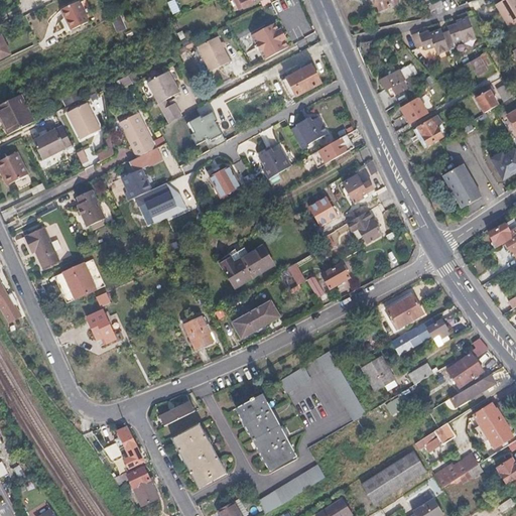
[(399,3),(397,0),(376,0),(380,10),(399,3)]
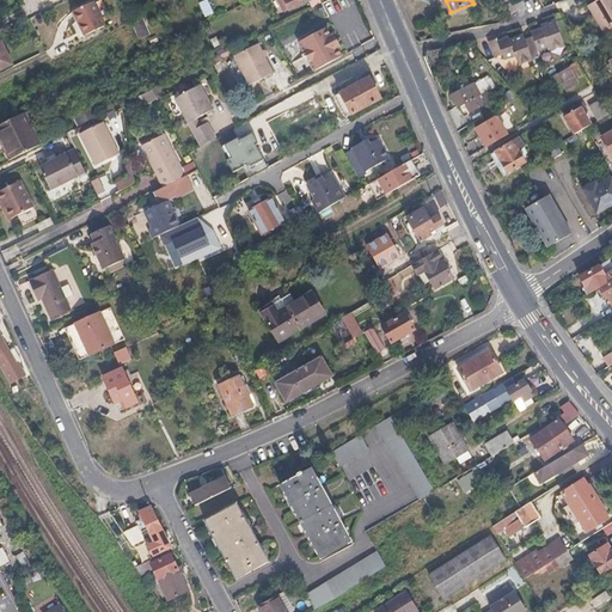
[(611,31),(611,0),(595,0),(589,4),(606,35),(611,31)]
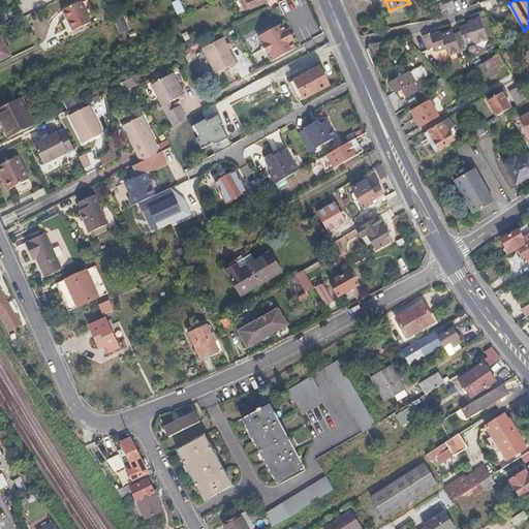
[(91,22),(81,1),(64,8),(73,30),(91,22)]
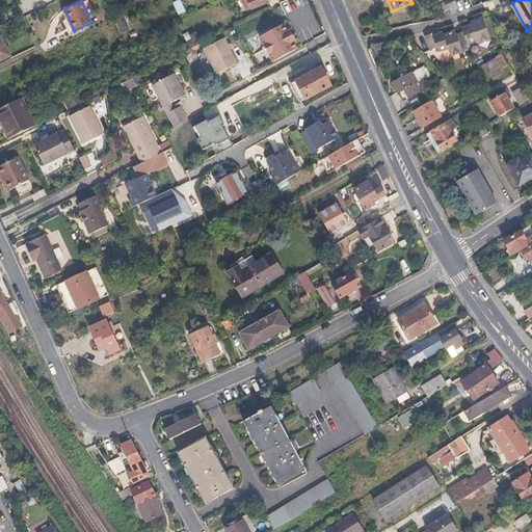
[(124,15),(113,19),(118,34),(130,30),(124,15)]
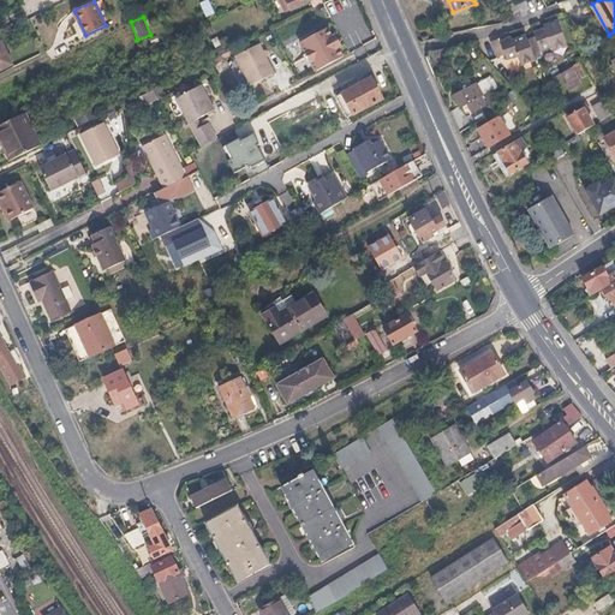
[(566,46),(559,25),(545,30),(545,31),(536,36),(536,39),(529,41),(535,58),(542,55),(541,52),(551,47),(553,51),(566,46)]
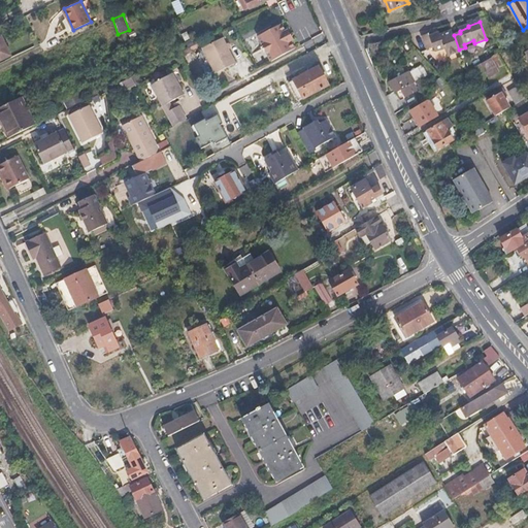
[(287,32),(286,30),(283,24),(259,36),(272,62),(296,48),(291,41),(294,39),(289,31),(287,32)]
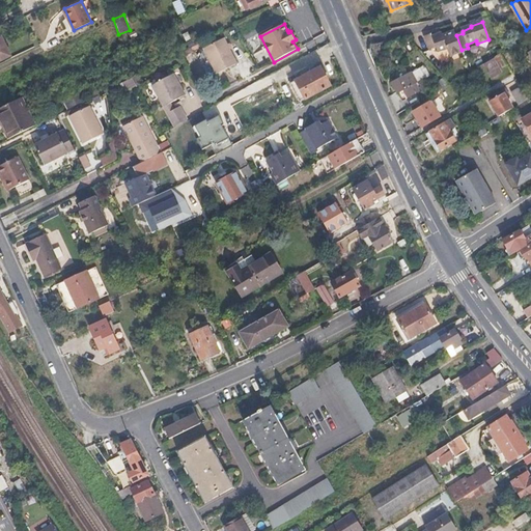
[(462,50),(456,35),(455,32),(443,37),(442,34),(432,37),(431,35),(425,37),(429,51),(436,49),(438,55),(454,49),(456,55),(463,53),(462,50)]
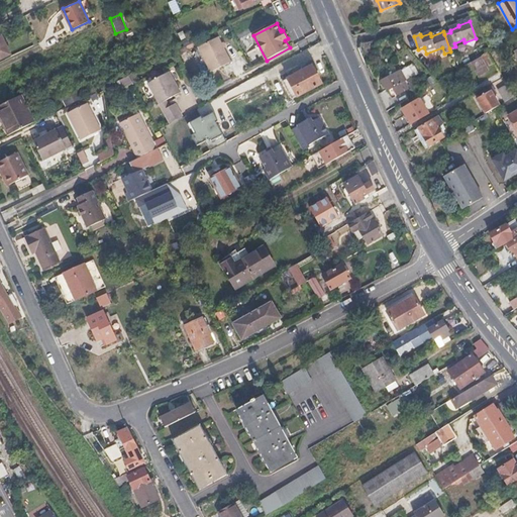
[(0,58),(10,54),(1,34),(0,34),(0,58)]
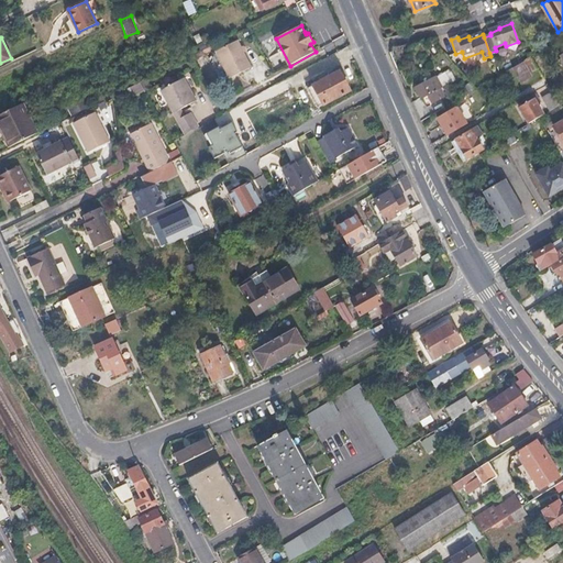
[(252,67),(239,41),(217,53),(230,79),(252,67)]
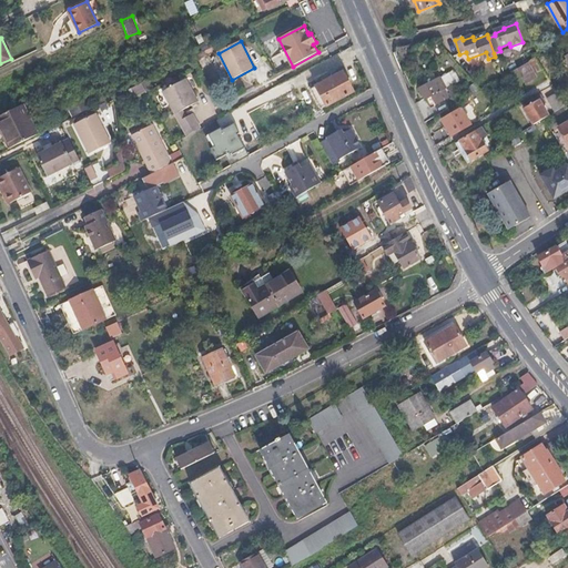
[(195,62),(208,56),(205,51),(193,58),(195,62)]
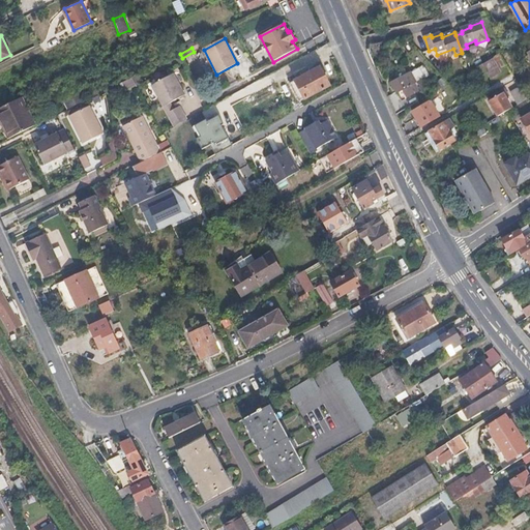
[(501,70),(494,58),(484,63),(492,76),(501,70)]
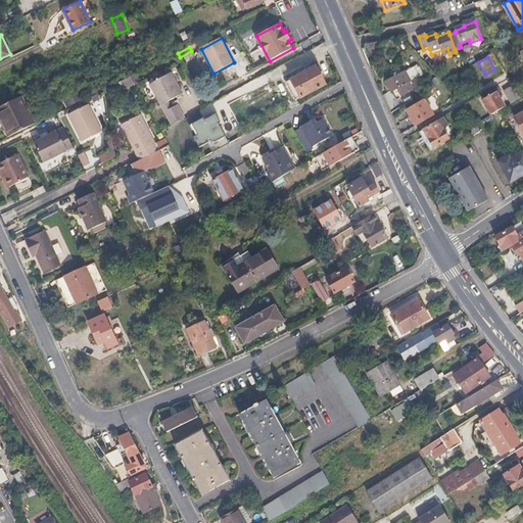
[(326,85),(317,66),(287,81),(297,99),(326,85)]
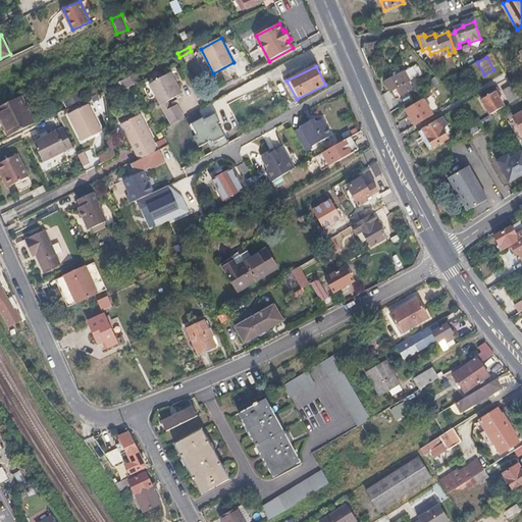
[(413,91),(409,83),(410,82),(405,71),(400,74),(399,71),(393,74),(395,77),(386,82),(392,91),(396,89),(400,97),(413,91)]
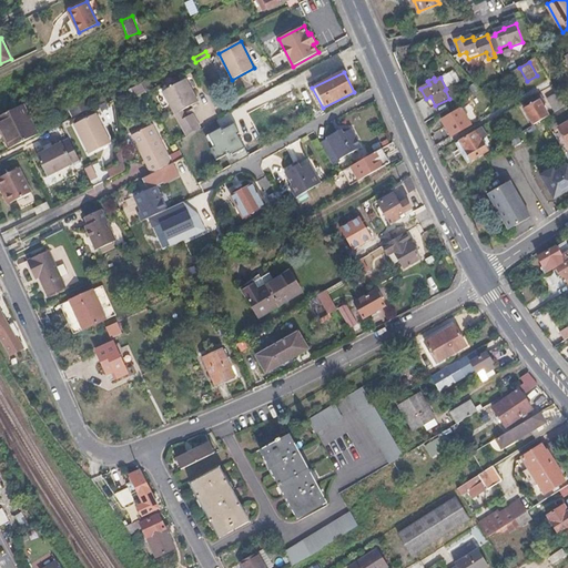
[(200,129),(196,121),(193,115),(186,118),(182,111),(199,102),(186,80),(163,92),(183,129),(186,137),(189,135),(200,129)]
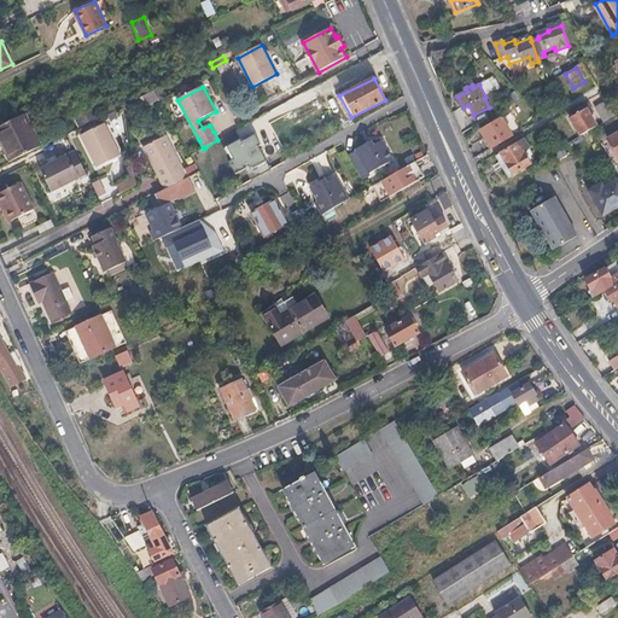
[(144,104),(157,99),(152,91),(140,95),(144,104)]
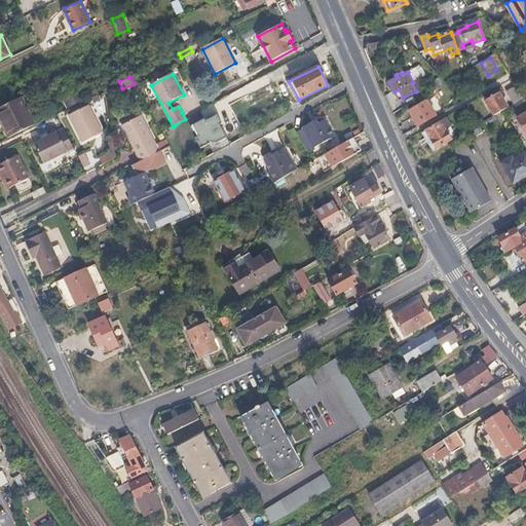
[(429,92),(440,86),(436,80),(426,86),(429,92)]
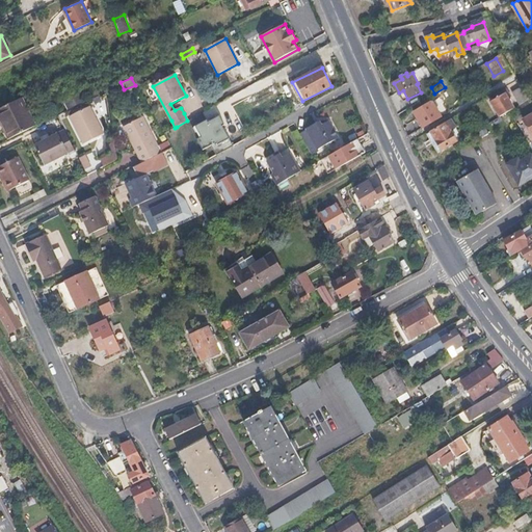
[(530,100),(523,88),(516,91),(521,99),(516,101),(520,106),(530,100)]
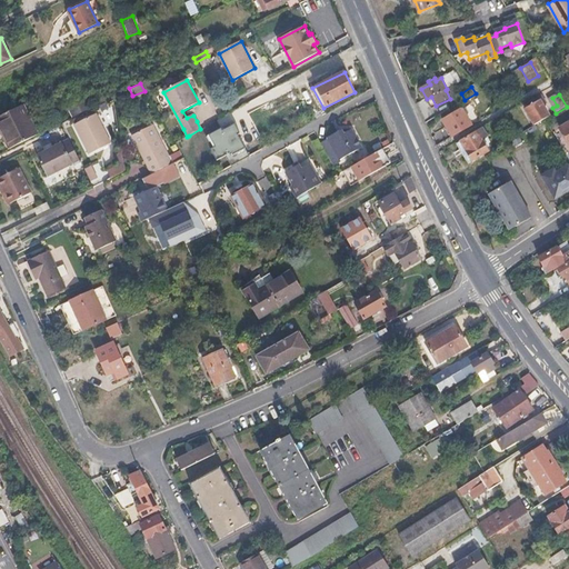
[(468,106),(465,100),(459,103),(462,109),(468,106)]
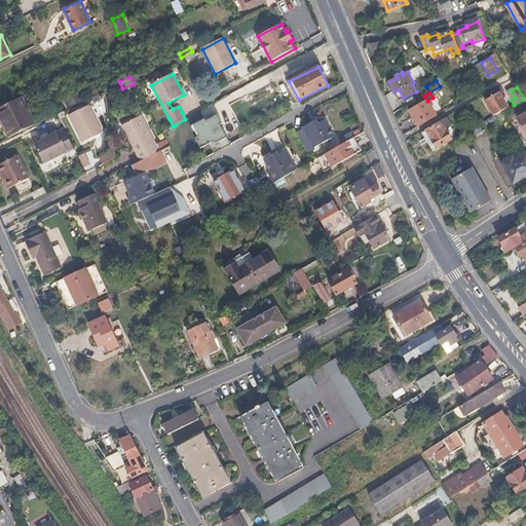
[(509,107),(501,95),(496,97),(495,95),(487,100),(496,115),(508,108),(509,107)]
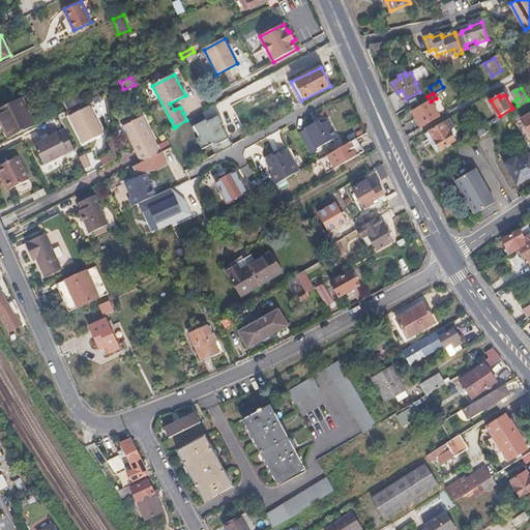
[(33,125),(20,98),(0,108),(0,124),(7,139),(33,125)]
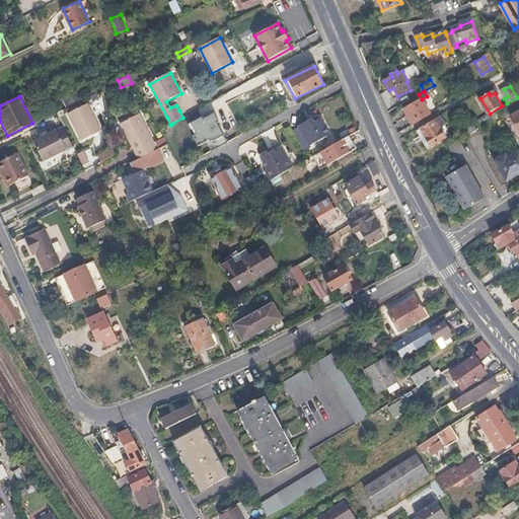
[(518,104),(518,100),(517,97),(507,103),(502,105),(501,106),(505,113),(518,104)]
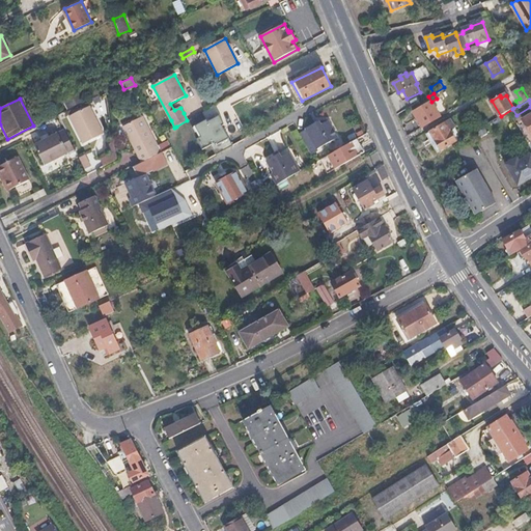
[(440,116),(431,102),(413,112),(422,127),(440,116)]
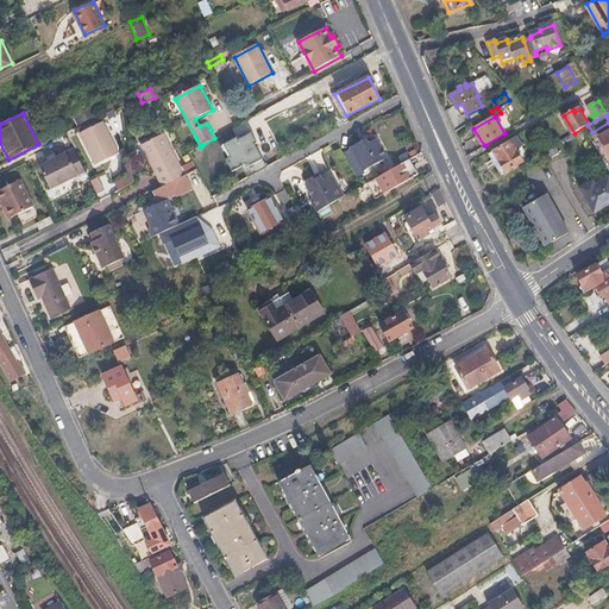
[(113,146),(106,132),(101,123),(77,136),(82,144),(93,168),(117,155),(113,146)]
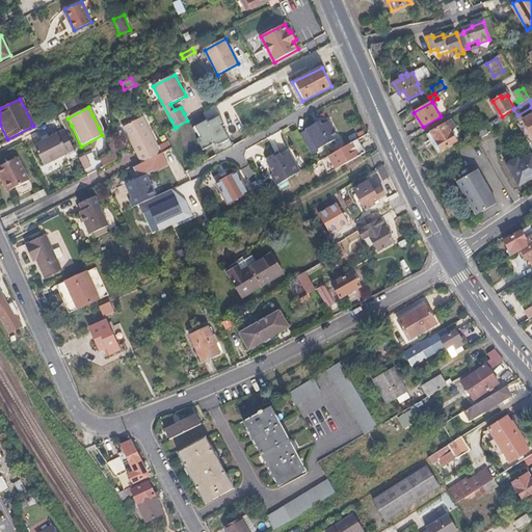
[(127,127),(141,156),(143,161),(162,153),(171,147),(168,141),(159,147),(143,117),(127,127)]
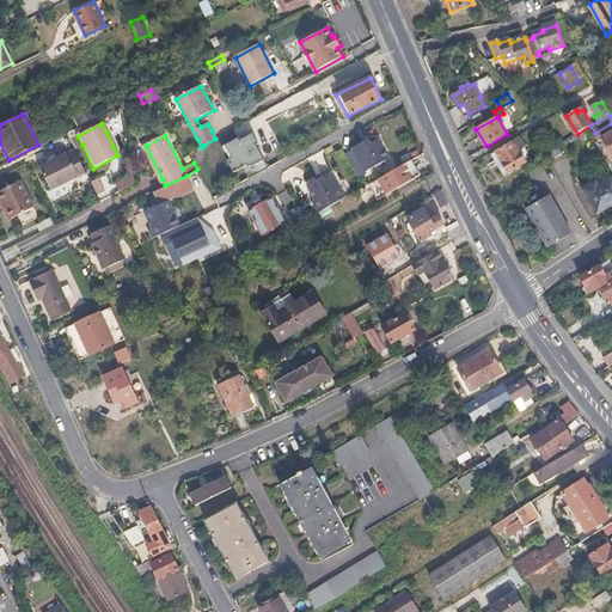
[(525,161),(518,150),(524,146),(519,138),(491,154),(503,175),(525,161)]
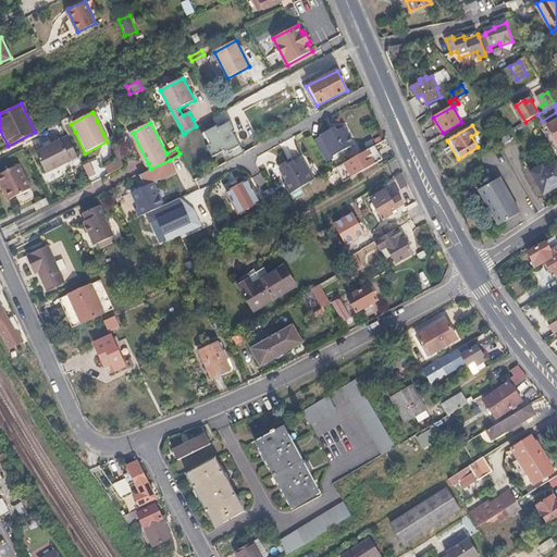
[(199,134),(196,126),(185,133),(189,139),(199,134)]
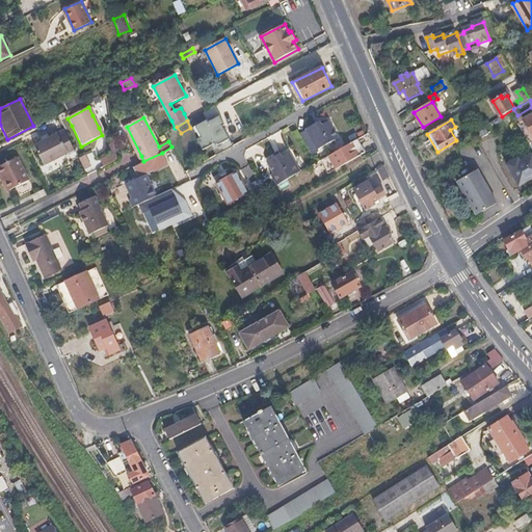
[(338,137),(328,121),(321,124),(320,121),(317,123),(317,122),(307,128),(307,129),(300,133),(312,156),(319,151),(318,149),(338,137)]
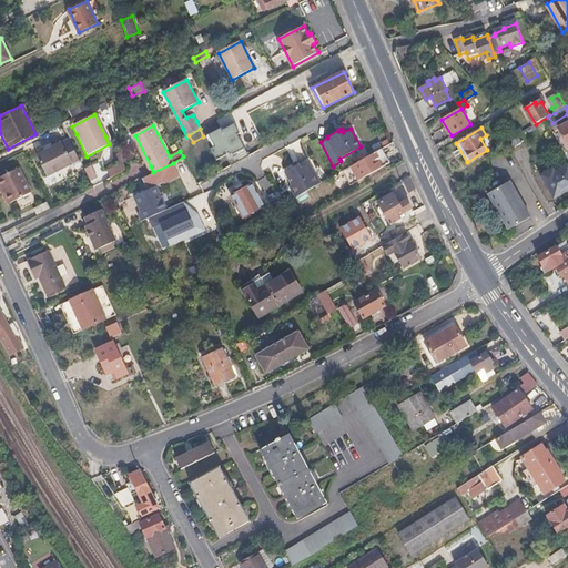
[(75,153),(69,140),(61,144),(60,144),(36,158),(46,178),(47,178),(70,165),(73,165),(80,162),(75,153)]
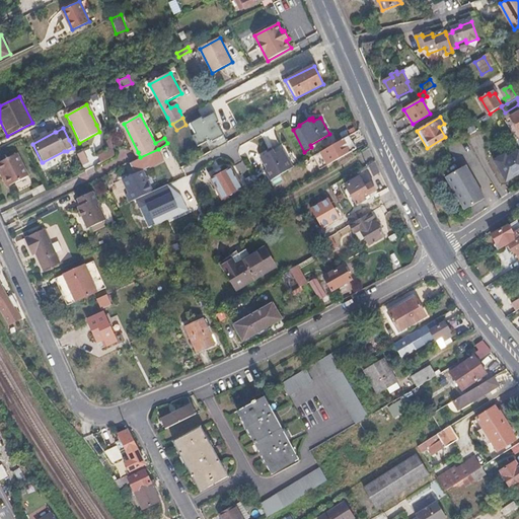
[(358,148),(350,134),(339,141),(313,155),(321,168),(358,148)]
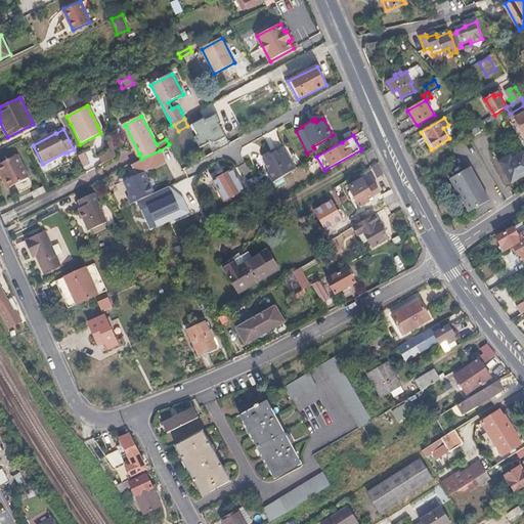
[(116,159),(113,139),(105,143),(110,153),(99,158),(102,165),(116,159)]
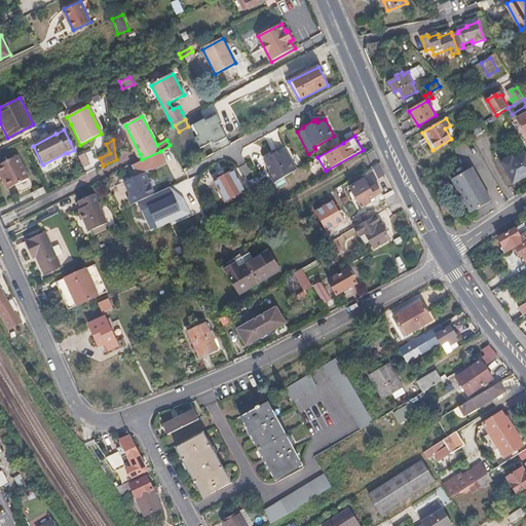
[(145,173),(165,161),(160,151),(142,159),(133,164),(138,176),(145,173)]
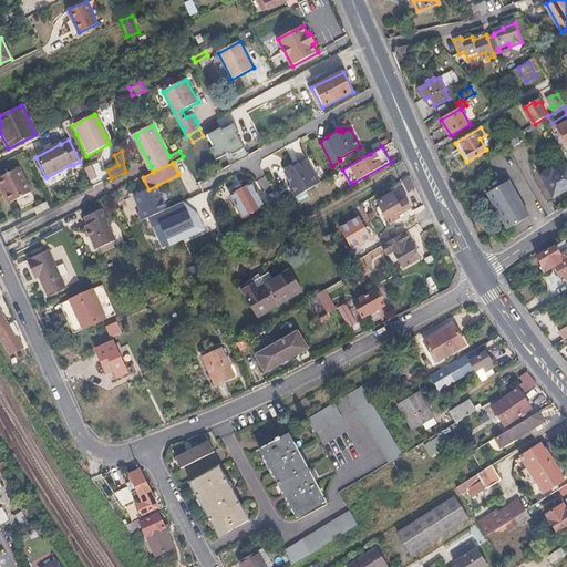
[(296,196),(320,183),(309,163),(300,167),(299,165),(297,167),(295,165),(286,172),(292,184),(290,185),(296,196)]
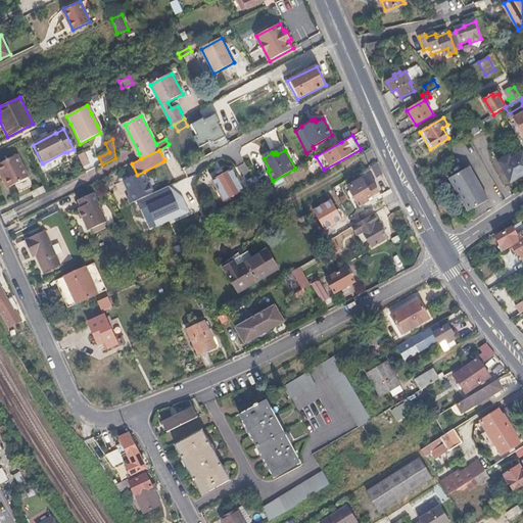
[(522,174),(522,150),(512,157),(510,153),(497,159),(510,181),(522,174)]
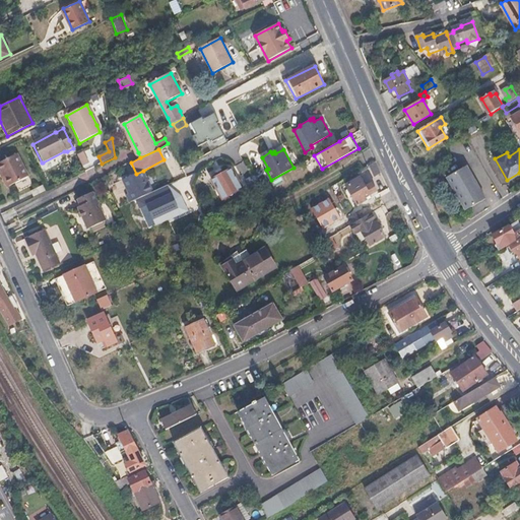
[(82,166),(89,161),(83,150),(76,153),(82,166)]
